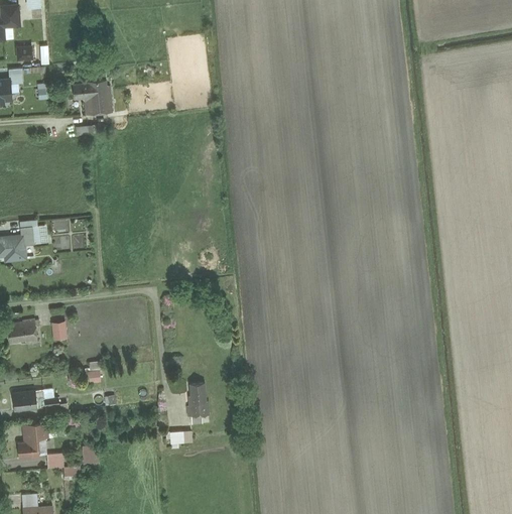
[(21,25),(19,5),(2,7),(3,17),(3,27),(21,25)]
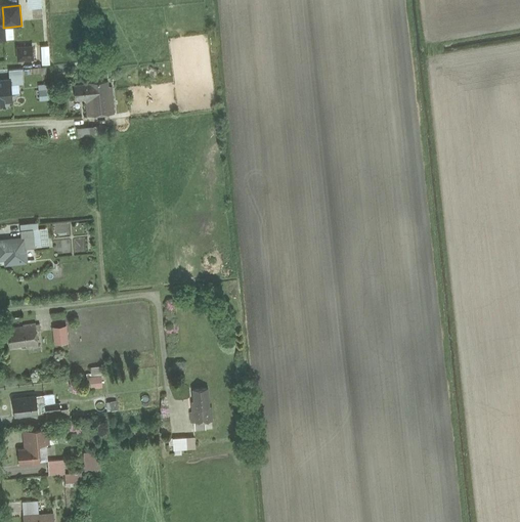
[(34,47),(15,48),(16,60),(35,59),(34,47)]
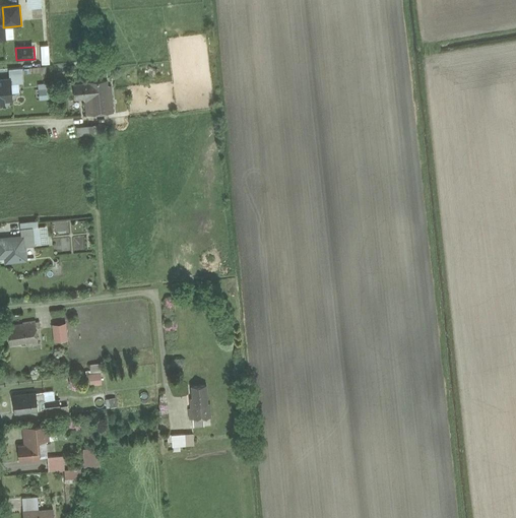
[(153,78),(155,69),(147,68),(145,76),(153,78)]
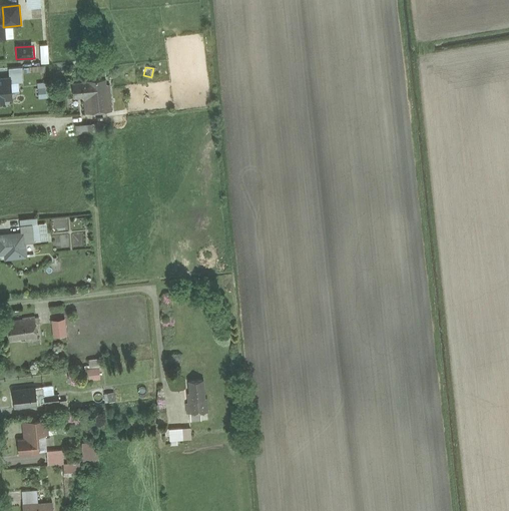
[(20,82),(19,69),(3,70),(4,79),(11,79),(11,82),(20,82)]
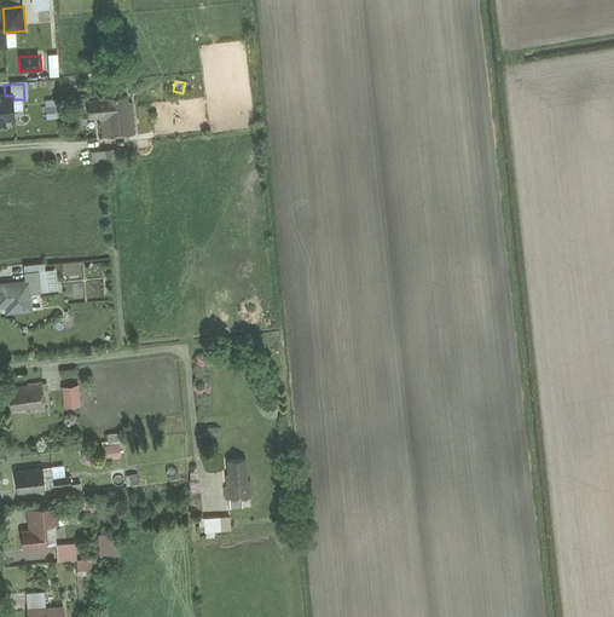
[(5,96),(0,97),(0,122),(15,121),(13,99),(13,96),(5,96)]
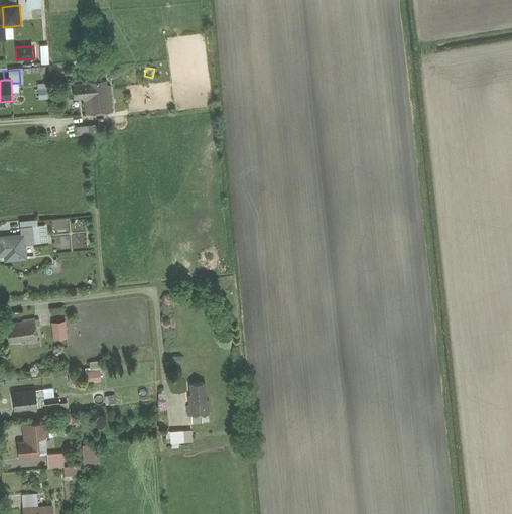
[(107,81),(73,84),(74,99),(82,98),(84,116),(110,113),(107,81)]
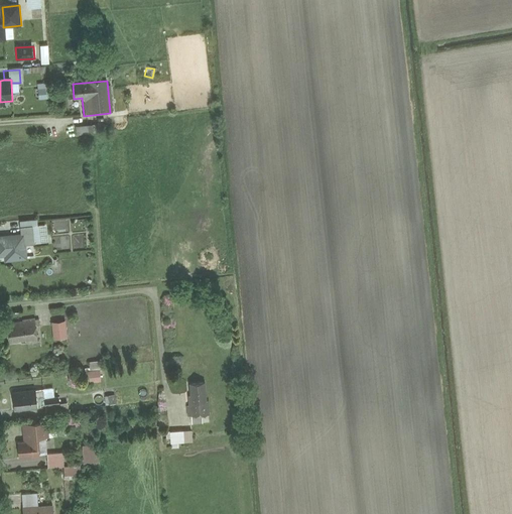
[(91,135),(91,126),(75,126),(75,135),(91,135)]
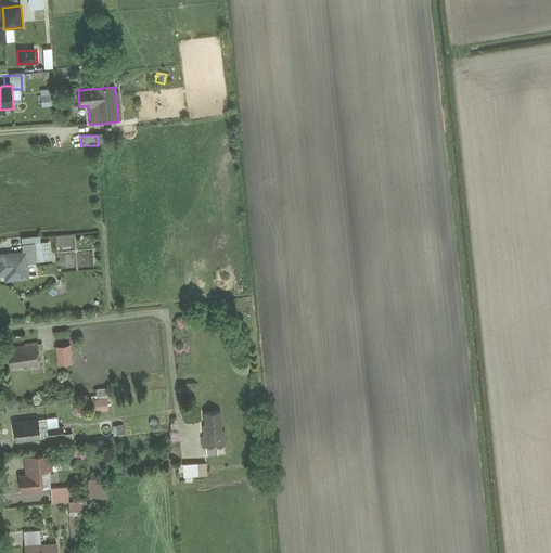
[(48,261),(47,243),(25,245),(26,252),(27,264),(48,261)]
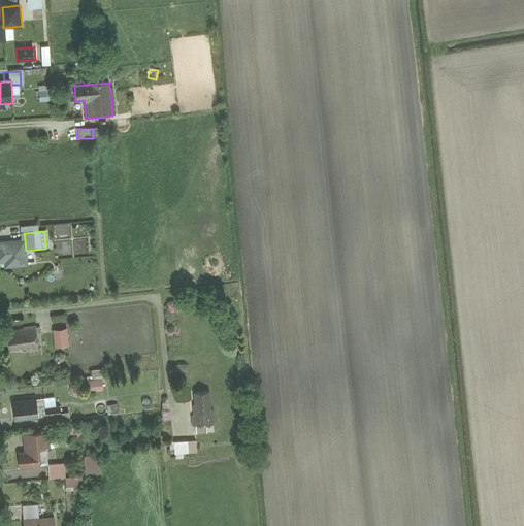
[(25,239),(0,241),(0,261),(5,260),(6,268),(27,266),(26,251),(25,239)]
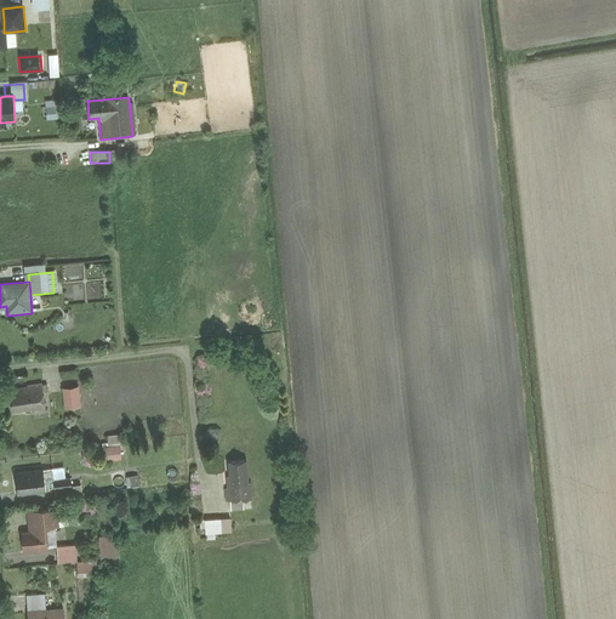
[(43,386),(11,390),(15,414),(30,412),(30,414),(46,413),(43,386)]
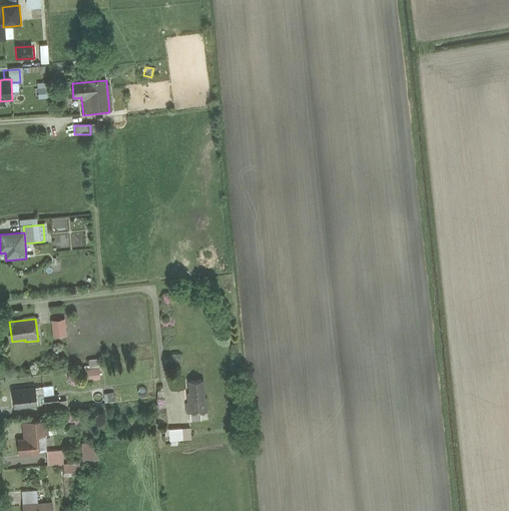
[(64,319),(51,321),(53,338),(66,336),(64,319)]
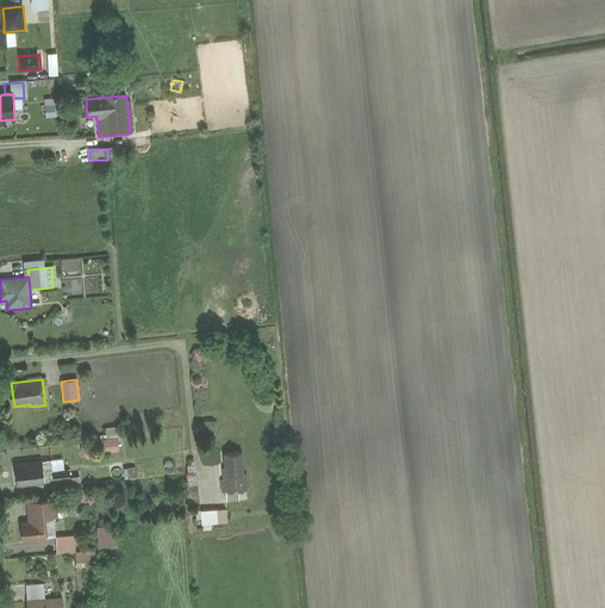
[(117,439),(101,440),(103,453),(118,452),(117,439)]
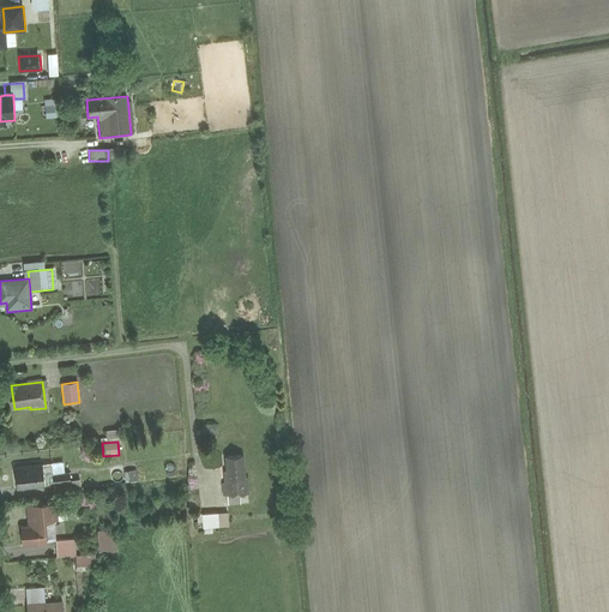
[(240,457),(221,459),(223,496),(242,495),(240,457)]
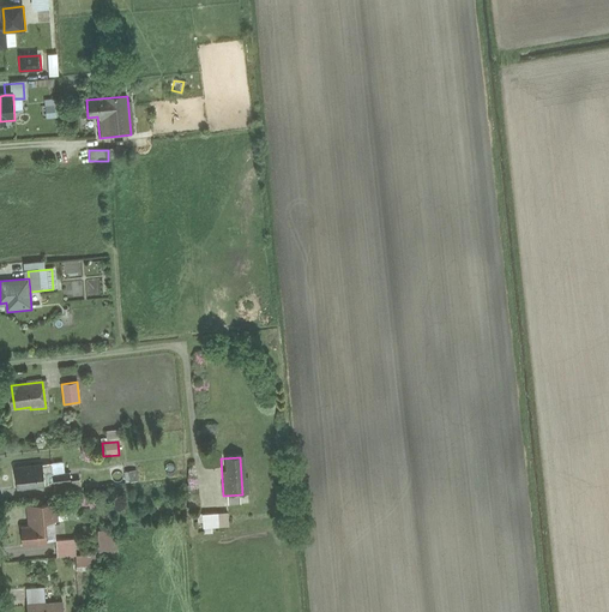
[(52,465),(43,466),(46,485),(54,484),(53,478),(52,465)]
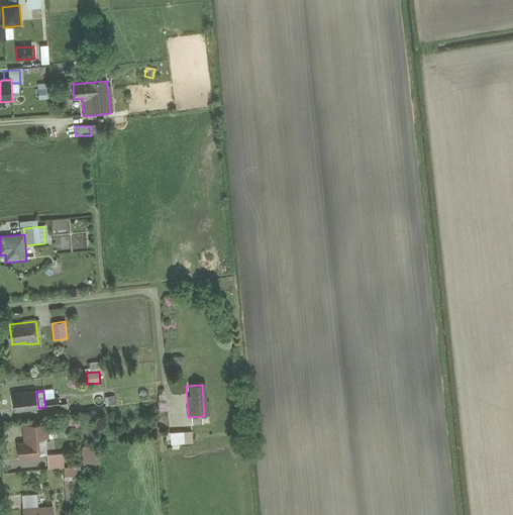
[(36,392),(12,395),(14,411),(38,408),(36,392)]
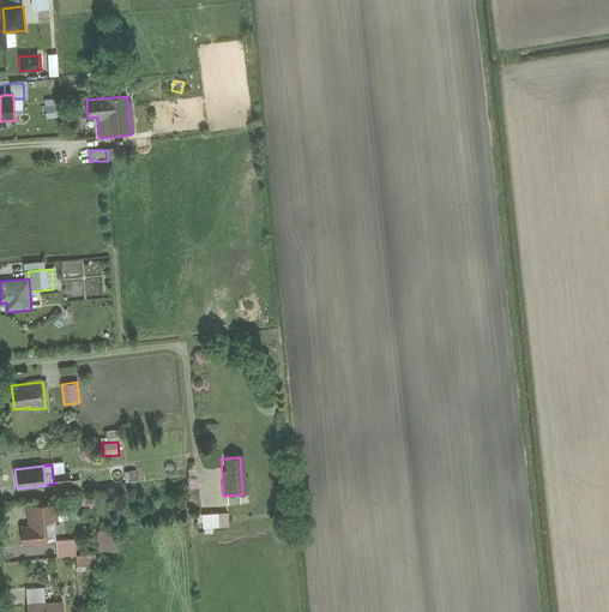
[(133,472),(124,474),(125,484),(136,481),(133,472)]
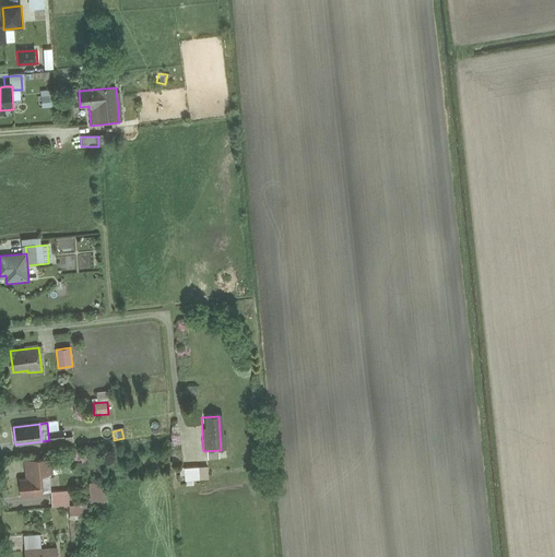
[(50,452),(74,449),(73,435),(65,436),(65,433),(48,435),(49,440),(50,452)]
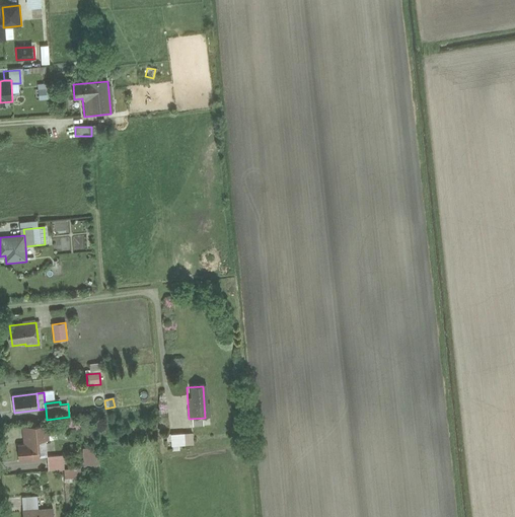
[(46,424),(21,427),(23,443),(16,444),(18,460),(45,457),(43,442),(48,441),(46,424)]
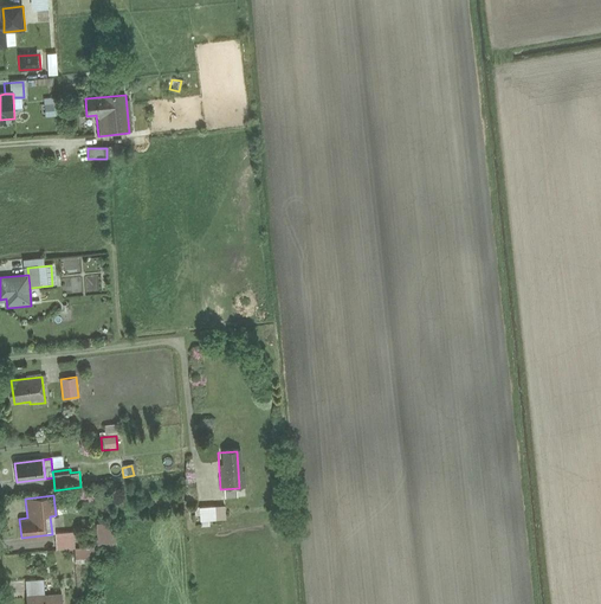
[(225,507),(199,508),(200,528),(209,527),(209,521),(225,520),(225,507)]
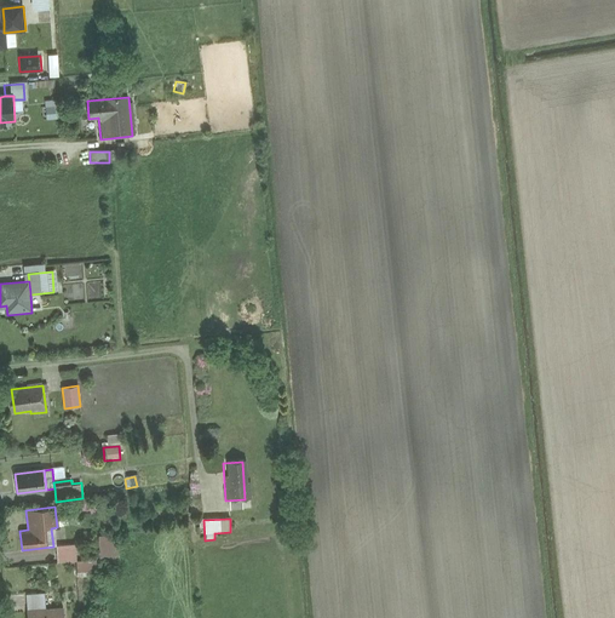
[(114,536),(96,538),(98,559),(116,556),(114,536)]
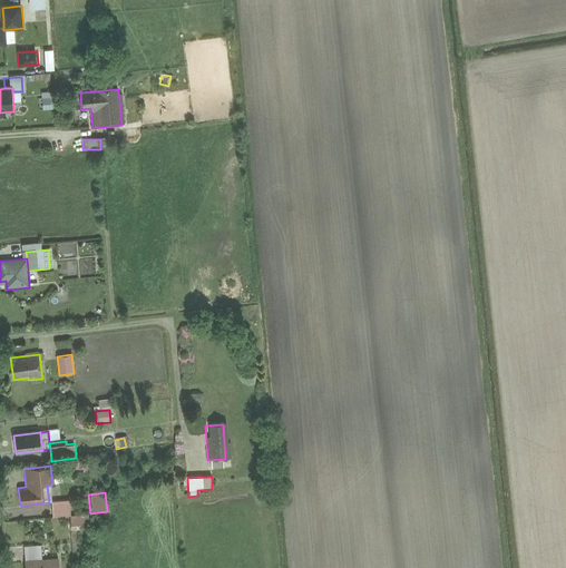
[(50,519),(68,517),(66,500),(49,502),(50,519)]
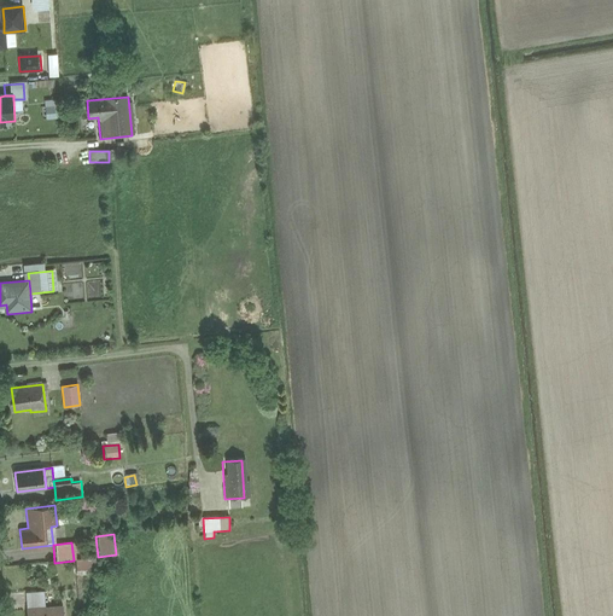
[(75,573),(94,570),(93,558),(74,561),(75,573)]
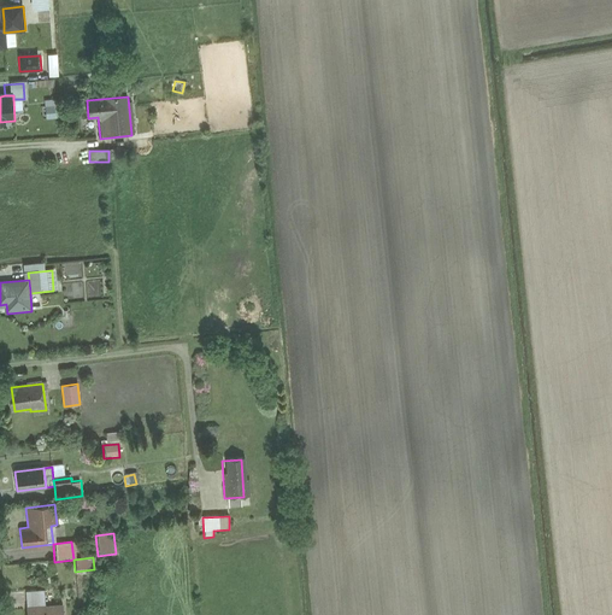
[(42,591),(24,593),(25,609),(43,607),(42,591)]
